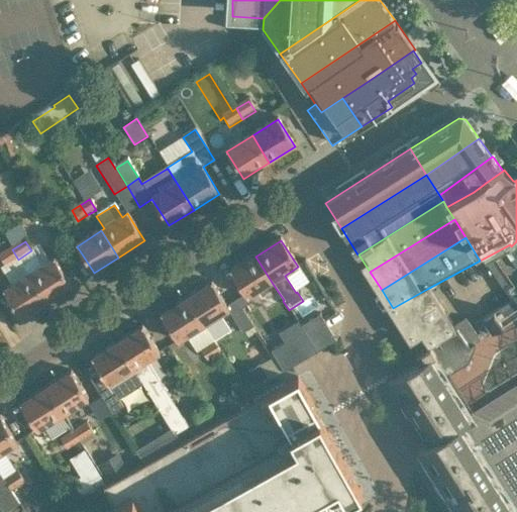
[(516,249),(513,244),(511,246),(510,244),(482,260),(512,302),(516,309),(516,249)]
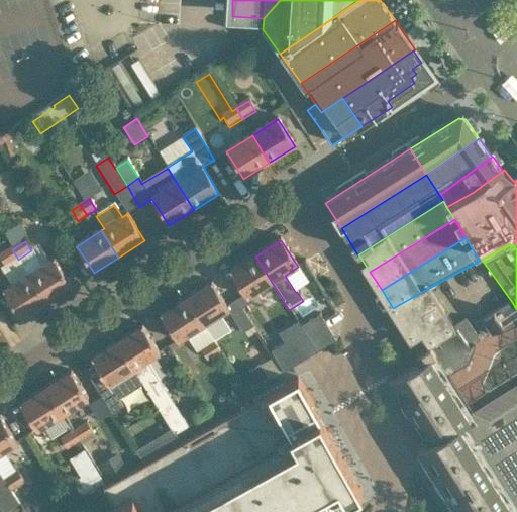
[(0,260),(5,268),(18,260),(12,249),(0,257),(0,260)]
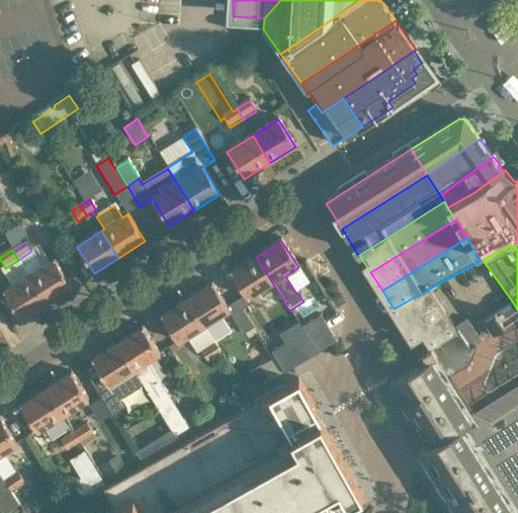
[(273,284),(256,257),(231,272),(242,289),(249,301),(273,284)]
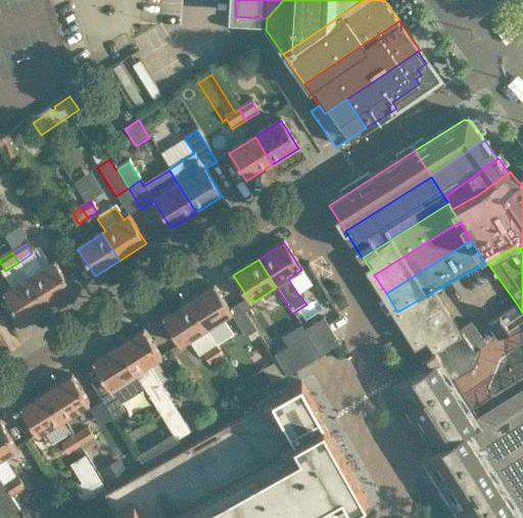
[(30,280),(24,270),(18,263),(1,273),(12,291),(4,296),(10,305),(21,323),(47,305),(31,279),(30,280)]
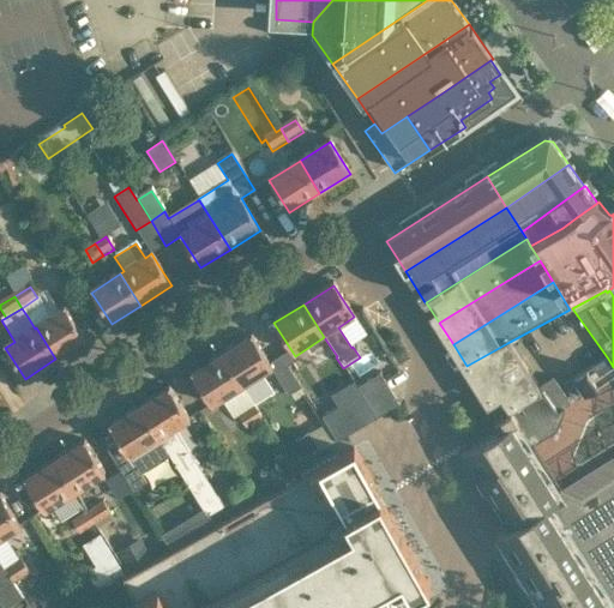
[(65,309),(36,327),(55,359),(85,341),(72,320),(65,309)]
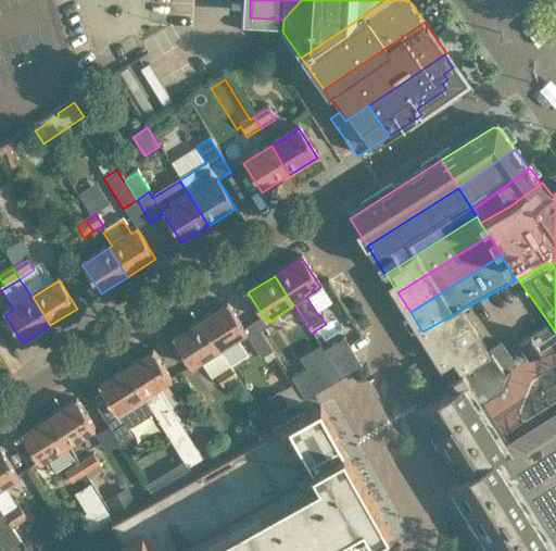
[(228,305),(201,323),(219,352),(230,370),(248,359),(237,341),(247,336),(247,335),(240,324),(228,305)]
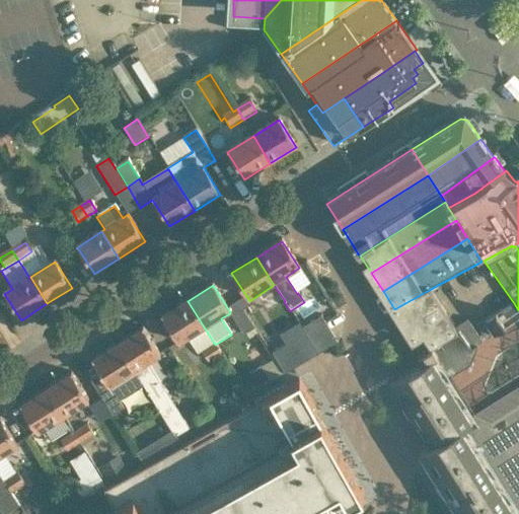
[(429,290),(394,309),(411,335),(415,342),(421,337),(430,350),(439,345),(457,334),(455,331),(444,314),(429,290)]
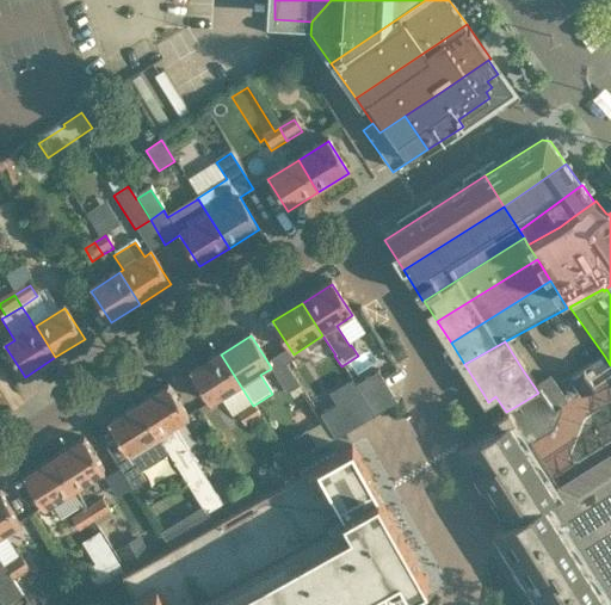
[(241,387),(221,355),(190,374),(211,406),(241,387)]
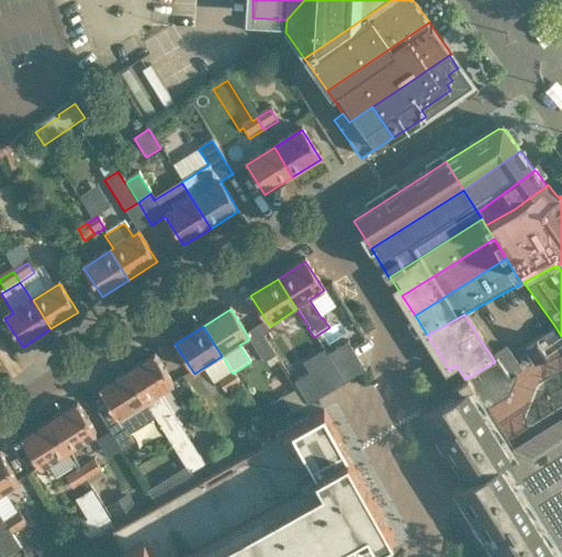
[(527,370),(561,345),(561,336),(557,329),(517,356),(527,370)]
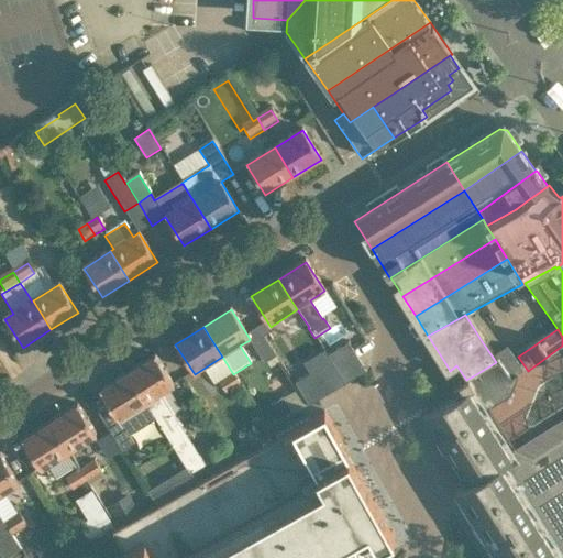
[(350,345),(328,357),(345,386),(366,373),(350,345)]
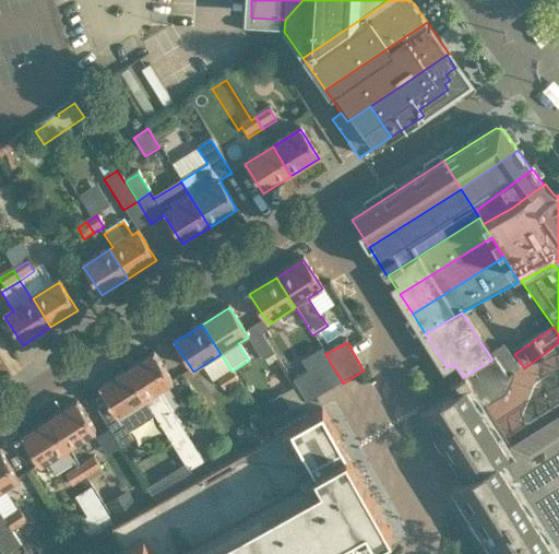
[(492,360),(473,372),(494,403),(508,395),(514,375),(514,374),(520,370),(503,346),(490,356),(492,360)]
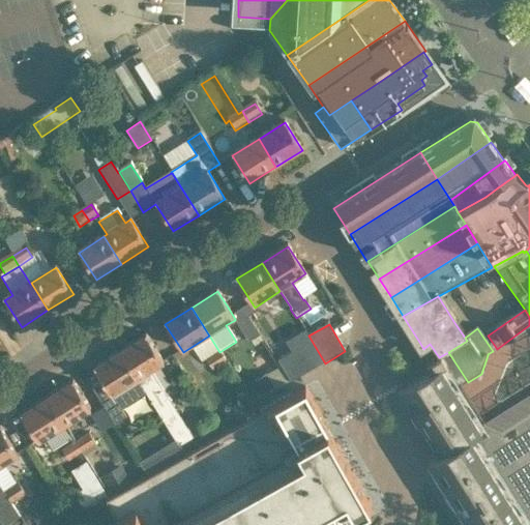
[(120,352),(138,380),(147,395),(149,398),(162,418),(179,448),(194,439),(163,389),(168,386),(156,369),(164,363),(146,336),(120,352)]
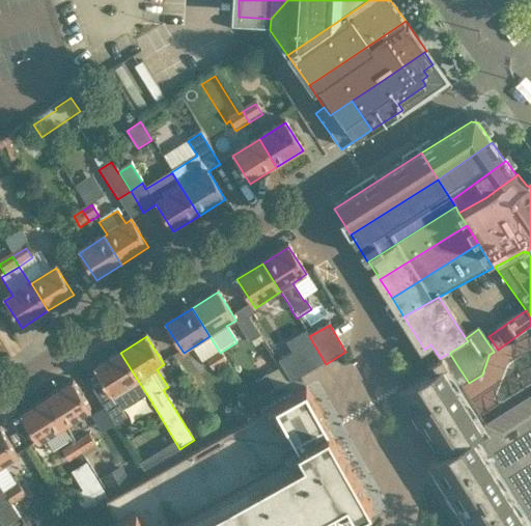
[(300,379),(326,364),(313,342),(292,354),(278,362),(291,384),(300,379)]
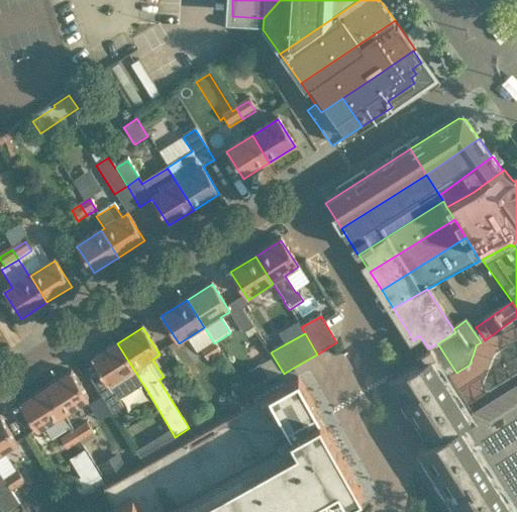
[(92,360),(109,387),(111,390),(100,396),(112,415),(123,408),(118,400),(143,385),(134,371),(117,343),(92,360)]
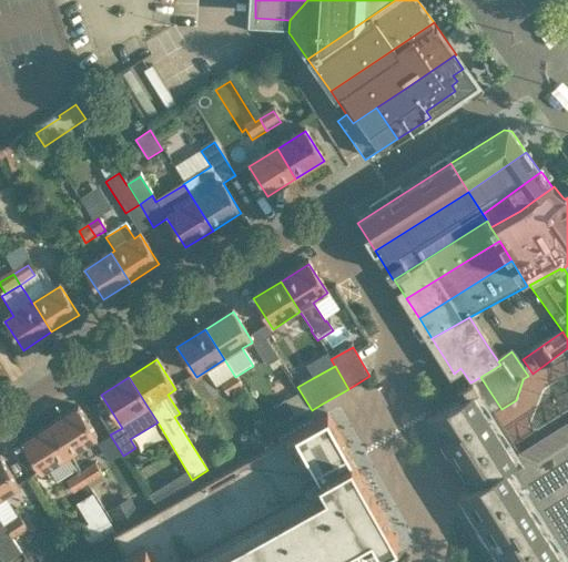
[(227,398),(242,388),(235,377),(220,386),(227,398)]
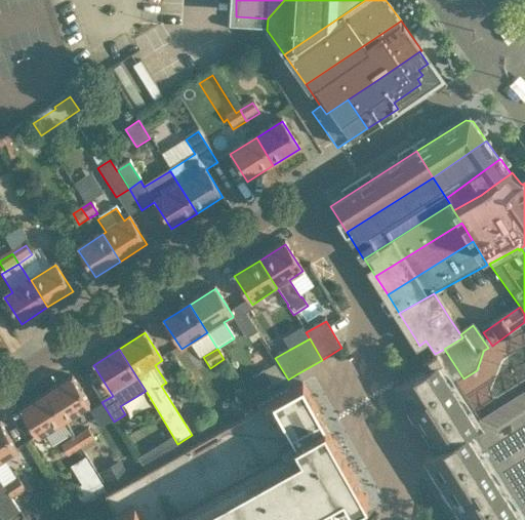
[(435,354),(422,362),(428,369),(395,390),(409,412),(456,383),(463,378),(444,349),(435,354)]
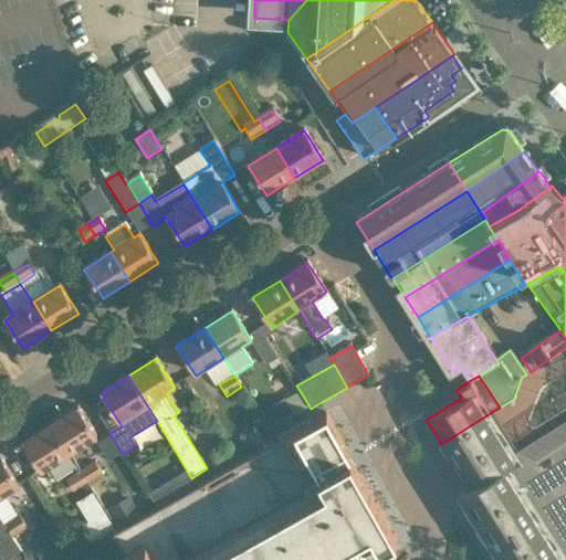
[(301,392),(285,399),(292,414),(307,408),(301,392)]
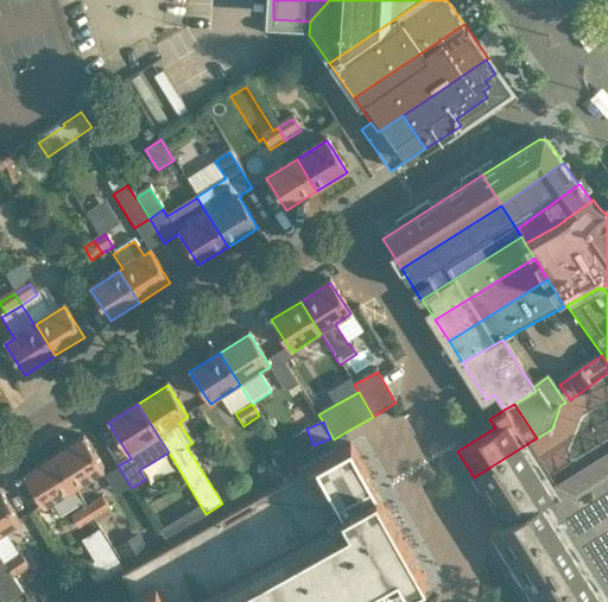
[(54,457),(75,489),(105,471),(96,458),(84,438),(54,457)]
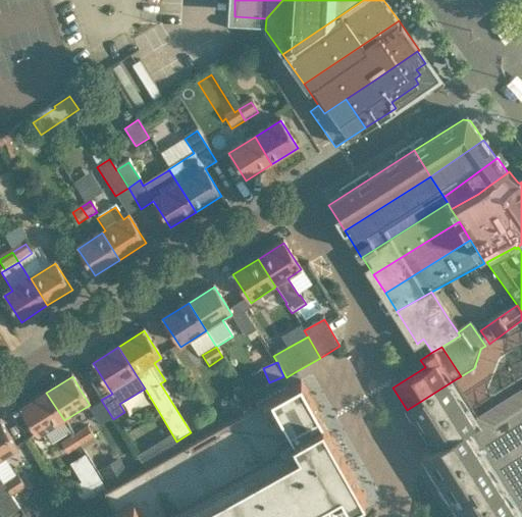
[(265,376),(253,383),(258,392),(270,384),(265,376)]
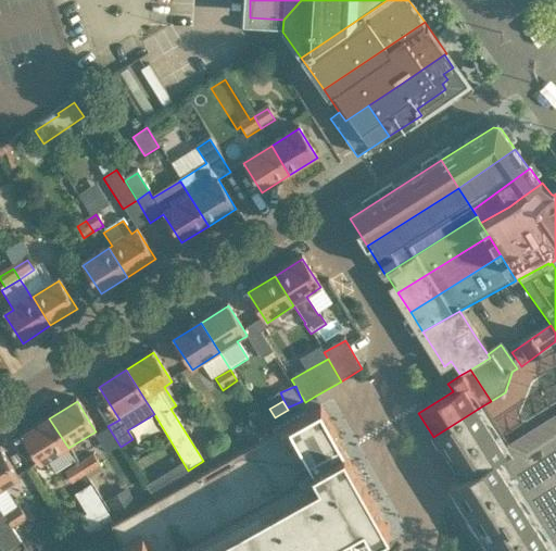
[(555,550),(555,434),(525,453),(495,426),(490,416),(483,405),(433,437),(441,450),(459,479),(450,486),(491,550),(555,550)]
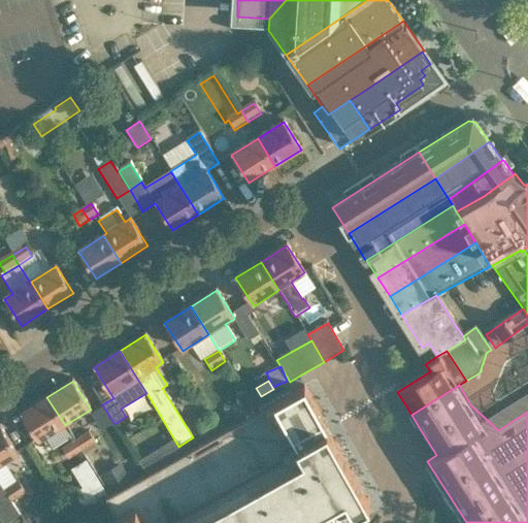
[(323,420),(312,401),(305,388),(160,469),(147,477),(131,486),(113,495),(106,500),(118,522),(329,522),(337,518),(339,521),(369,504),(367,500),(365,501),(352,477),(354,476),(352,471),(349,472),(335,449),(338,448),(336,444),(333,445),(320,421),(323,420)]
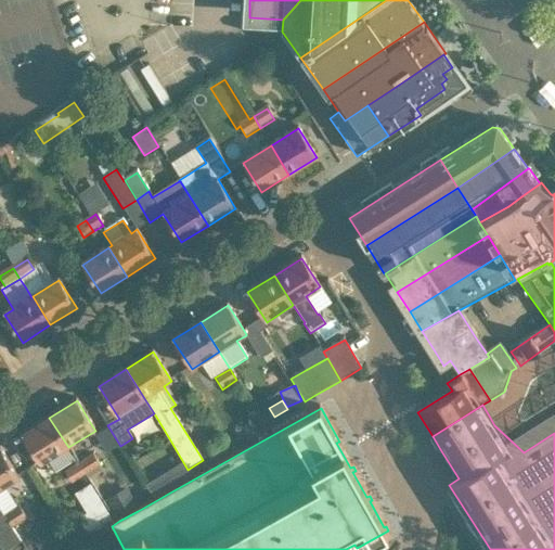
[(22,435),(34,453),(40,464),(68,447),(49,418),(22,435)]
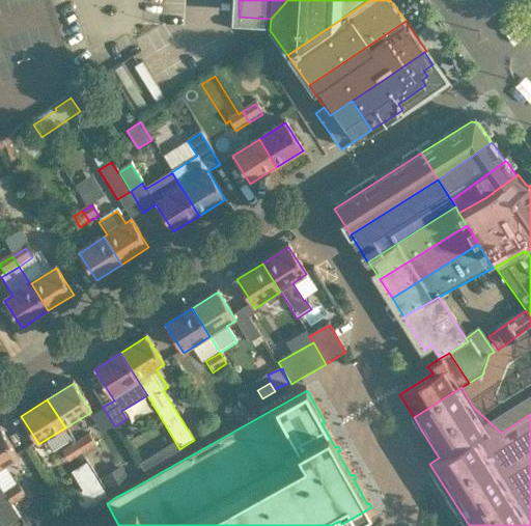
[(0,468),(18,458),(11,447),(0,430),(0,468)]
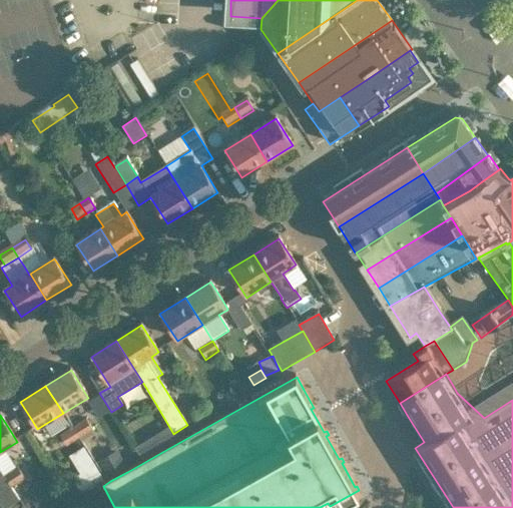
[(79,441),(92,433),(86,423),(72,431),(79,441)]
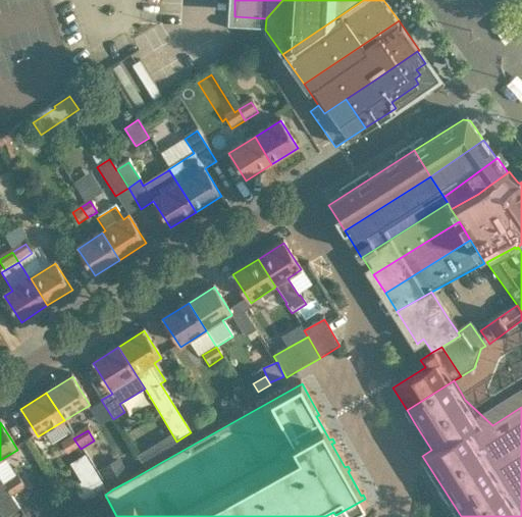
[(67,457),(81,449),(73,438),(60,447),(67,457)]
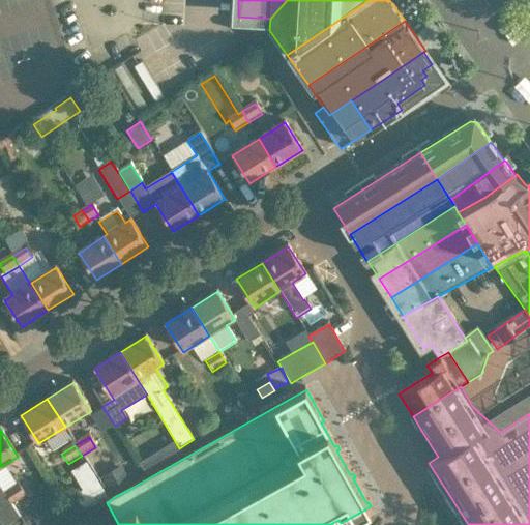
[(160,471),(151,457),(139,464),(148,478),(160,471)]
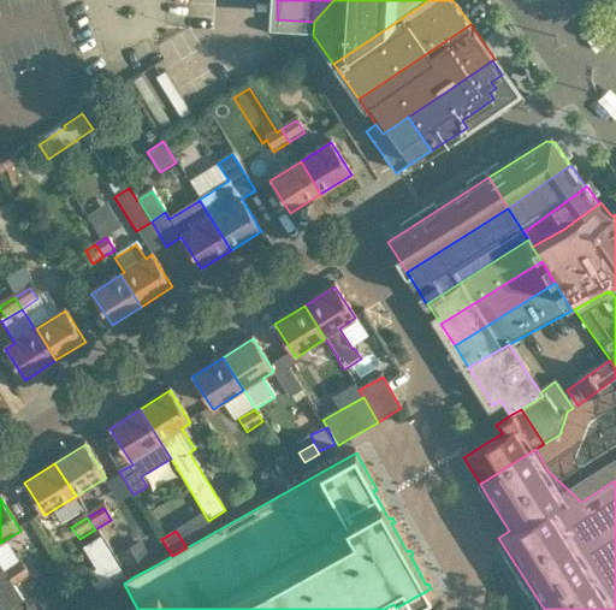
[(87,556),(96,572),(108,592),(126,581),(104,545),(87,556)]
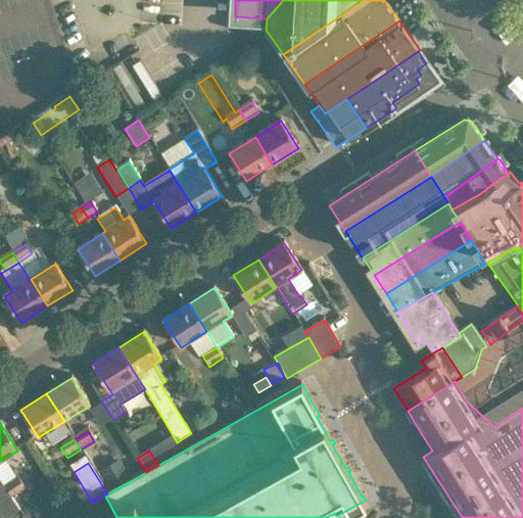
[(112,490),(130,481),(121,465),(103,475),(112,490)]
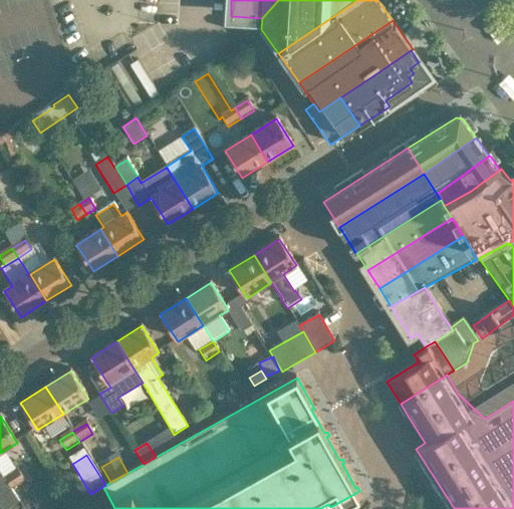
[(25,482),(17,470),(3,478),(11,491),(12,490),(25,482)]
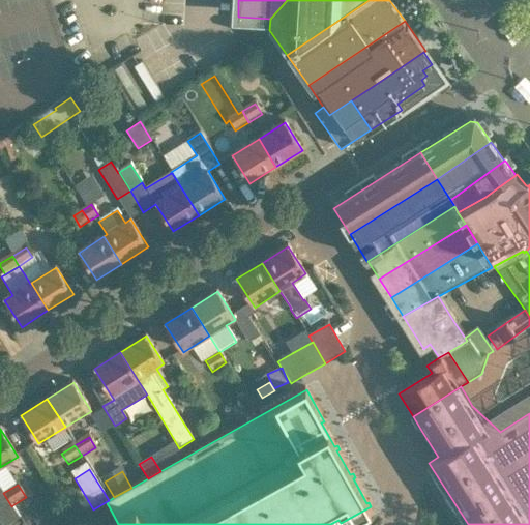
[(0,520),(2,524),(13,524),(21,520),(12,505),(11,506),(3,493),(0,488),(0,520)]
